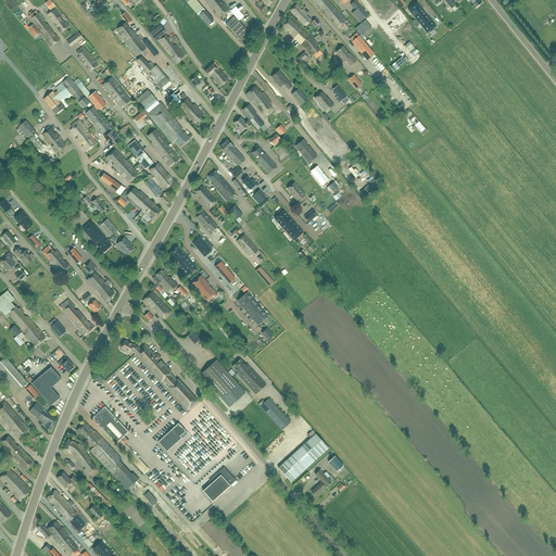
[(206,25),(213,20),(196,0),(191,0),(188,3),(206,25)]
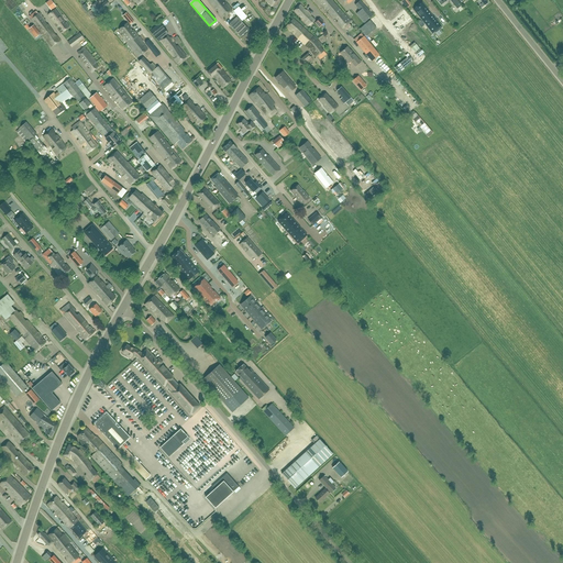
[(232,10),(223,0),(208,0),(218,12),(217,13),(221,19),(232,10)]
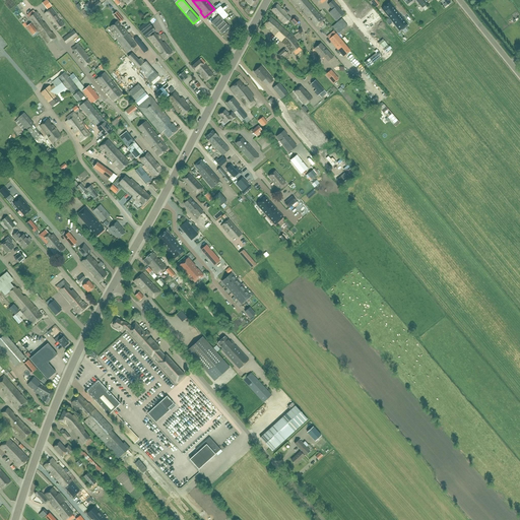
[(323,19),(306,0),(291,0),(296,4),(297,4),(303,12),(307,17),(309,16),(312,19),(311,20),(315,26),(316,25),(317,26),(317,25),(319,27),(324,24),(321,21),(323,19)]
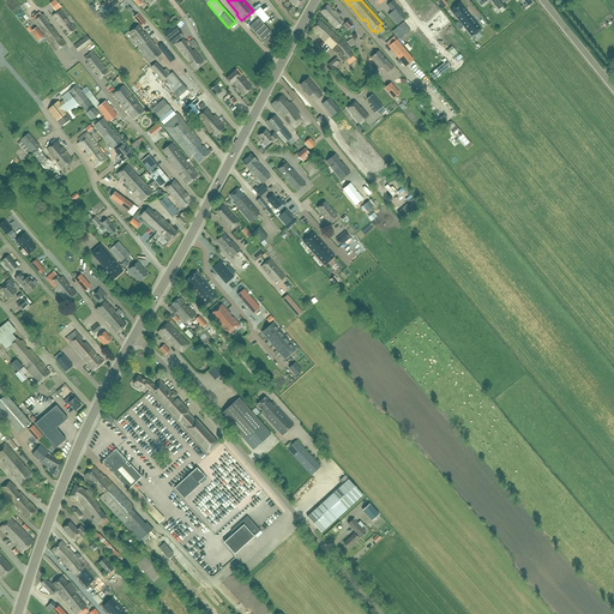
[(397,25),(407,17),(392,0),(392,1),(386,6),(391,12),(387,14),(397,25)]
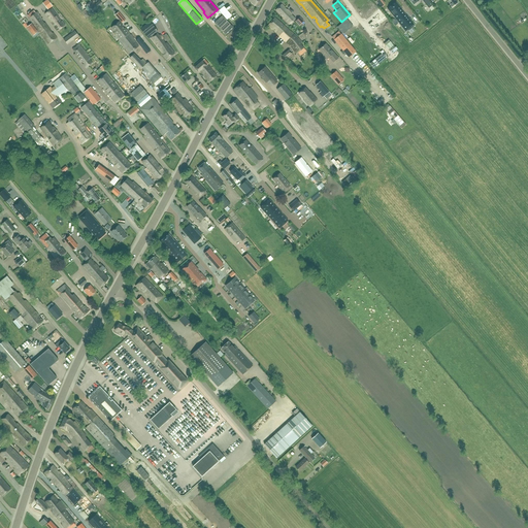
[(367,0),(359,7),(368,18),(376,10),(367,0)]
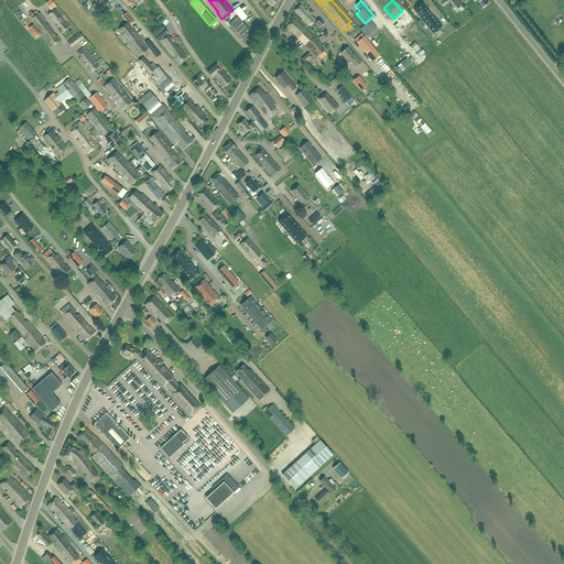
[(456,0),(454,0),(452,2),(458,9),(462,7),(456,0)]
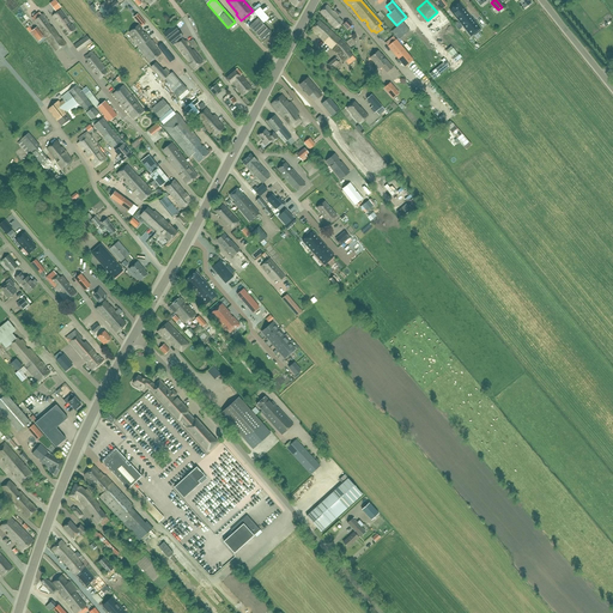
[(99,6),(101,7),(107,16),(115,8),(111,5),(108,7),(104,2),(99,6)]
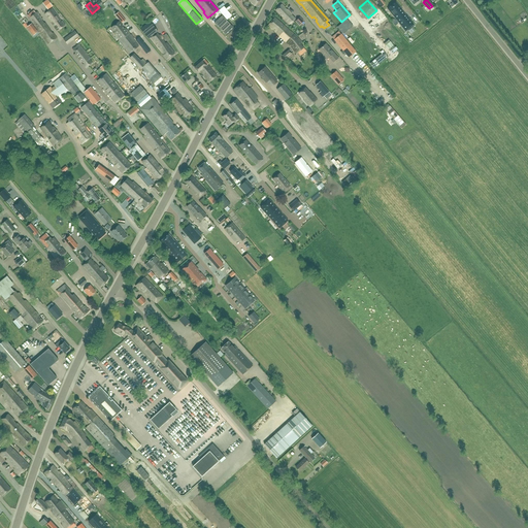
[(396,20),(402,15),(400,12),(402,10),(396,2),(388,9),(396,20)]
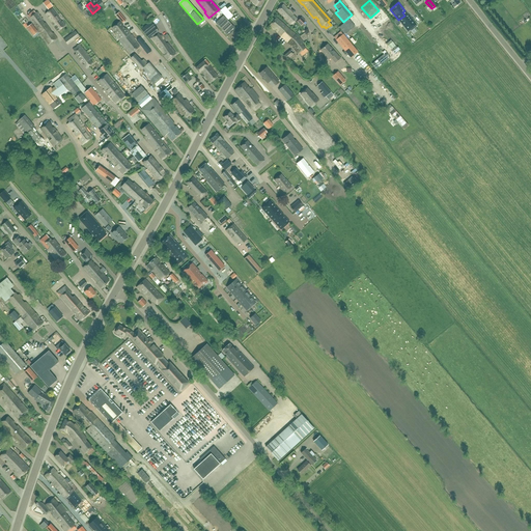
[(287,10),(286,8),(286,7),(283,4),(277,10),(287,21),(288,22),(291,25),(296,20),(292,17),(291,16),(294,14),(289,9),(287,10)]
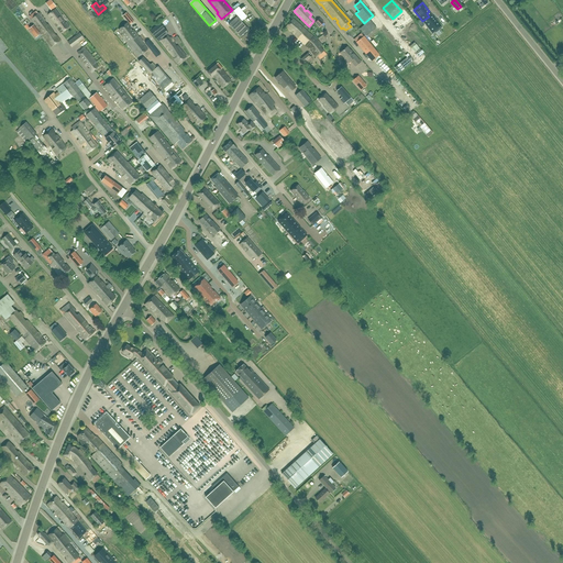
[(242,21),(246,17),(239,8),(233,11),(242,21)]
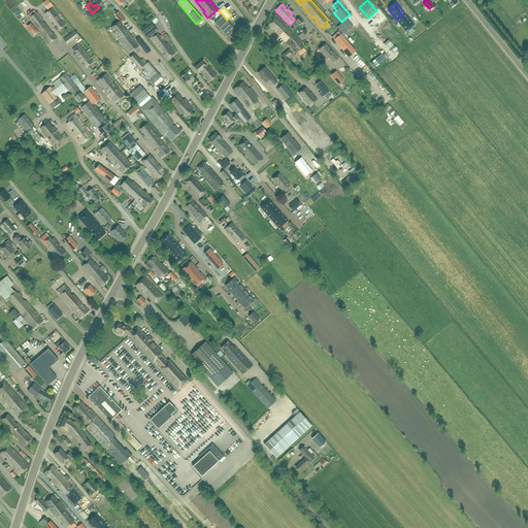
[(62,22),(52,9),(44,14),(48,20),(50,20),(52,22),(51,23),(53,25),(55,27),(54,27),(57,31),(65,25),(62,22)]
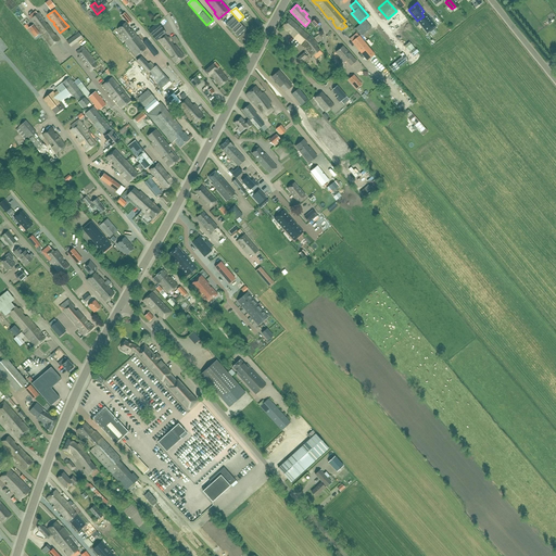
[(38,14),(35,11),(28,16),(30,19),(33,22),(38,28),(45,37),(49,43),(50,47),(60,40),(55,35),(53,33),(47,24),(46,24),(43,21),(45,20),(41,15),(39,13),(38,14)]
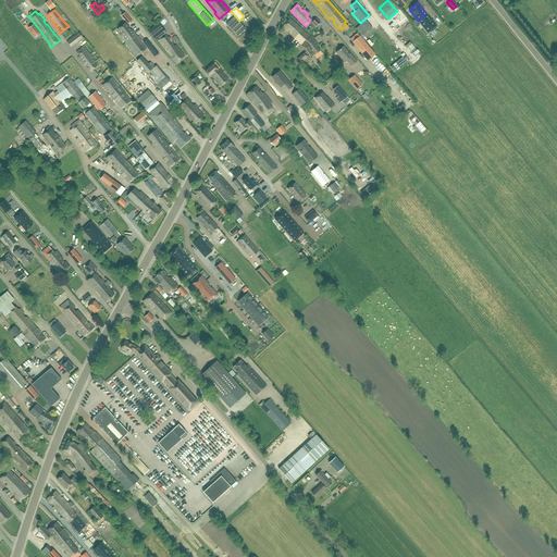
[(121,16),(128,25),(133,22),(125,13),(121,16)]
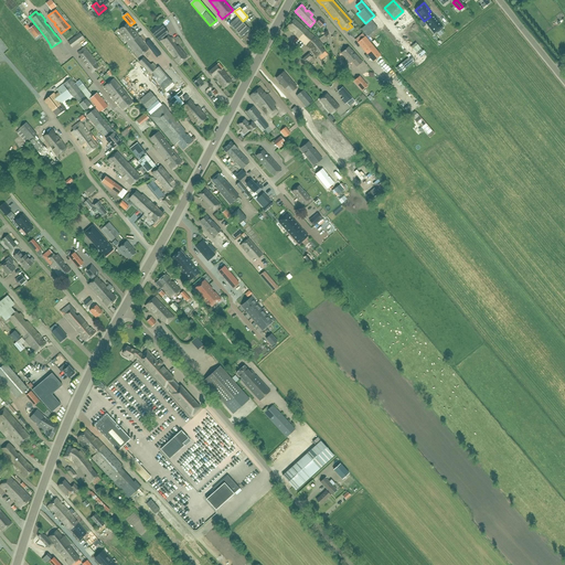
[(433,20),(430,17),(424,21),(434,33),(443,25),(435,18),(433,20)]
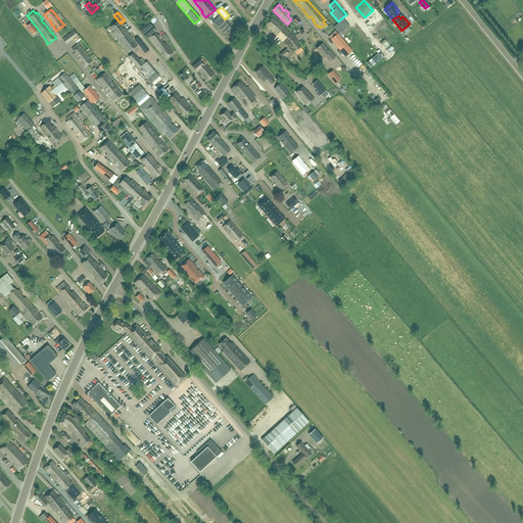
[(281,26),(272,17),(265,26),(269,30),(270,29),(272,31),(272,32),(284,43),(287,45),(288,44),(290,47),(289,48),(294,53),(295,52),(297,55),(303,50),(302,49),(300,48),(301,47),(297,43),(298,42),(291,34),(288,32),(286,31),(281,26)]
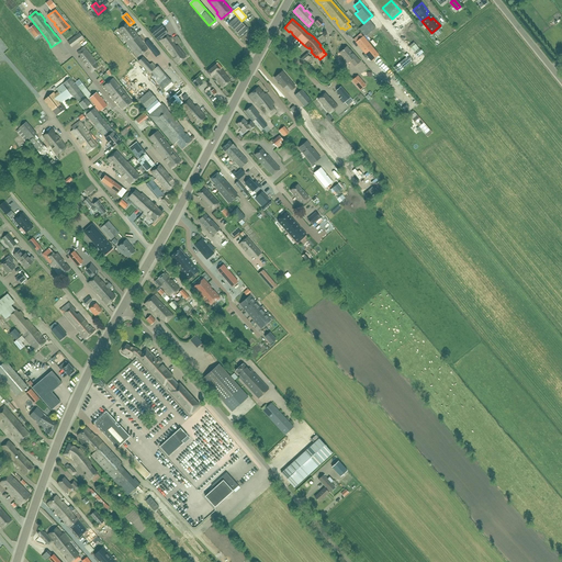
[(127,43),(137,35),(133,31),(127,23),(119,30),(122,35),(127,43)]
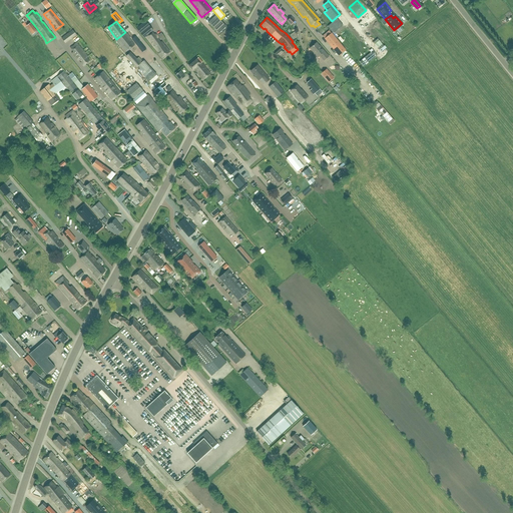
[(143,38),(153,30),(149,26),(145,21),(136,29),(140,33),(143,38)]
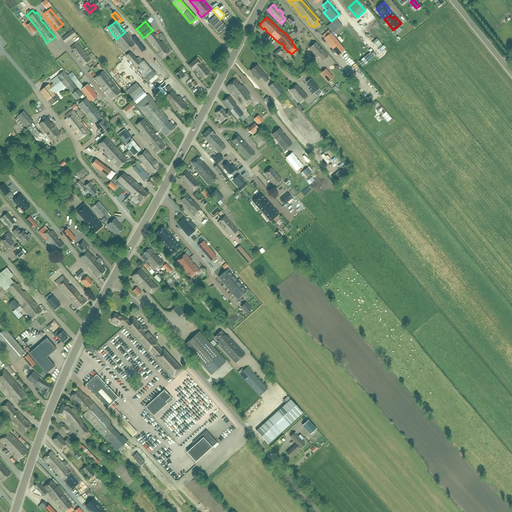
[(37,31),(30,23),(26,26),(32,34),(37,31)]
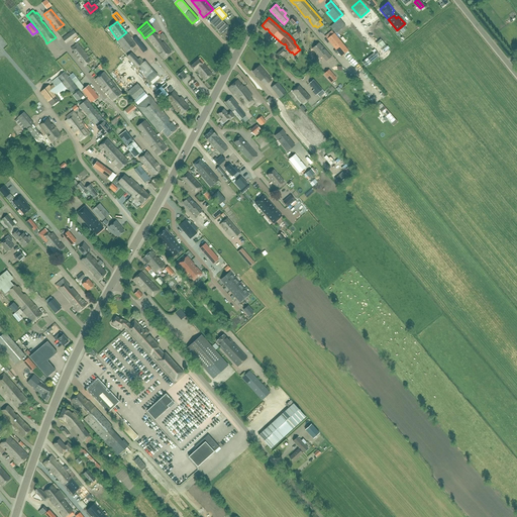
[(350,26),(343,32),(350,41),(358,35),(350,26)]
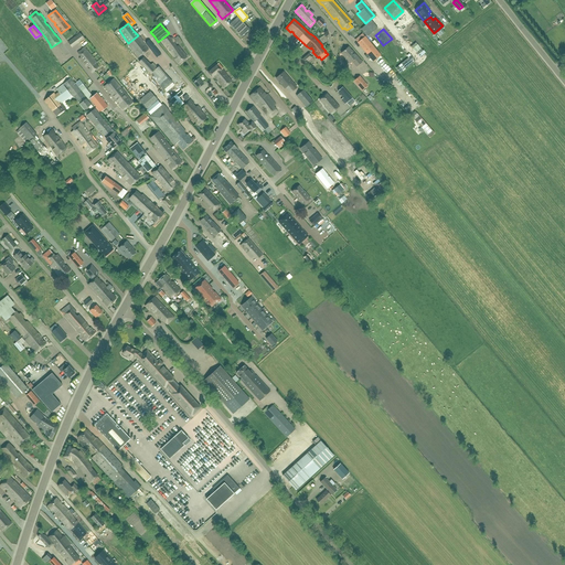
[(71,48),(75,43),(76,44),(77,43),(78,44),(85,39),(81,33),(73,39),(71,36),(66,40),(71,48)]
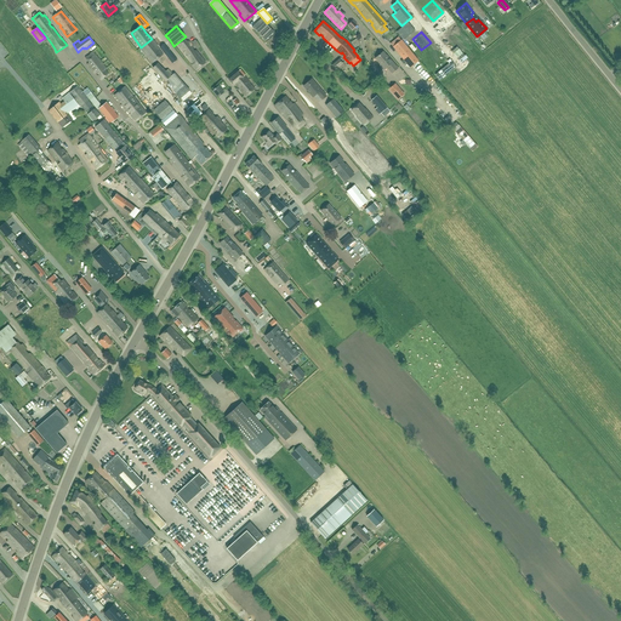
[(153,41),(152,39),(141,47),(153,63),(163,55),(157,47),(158,46),(154,41),(153,41)]
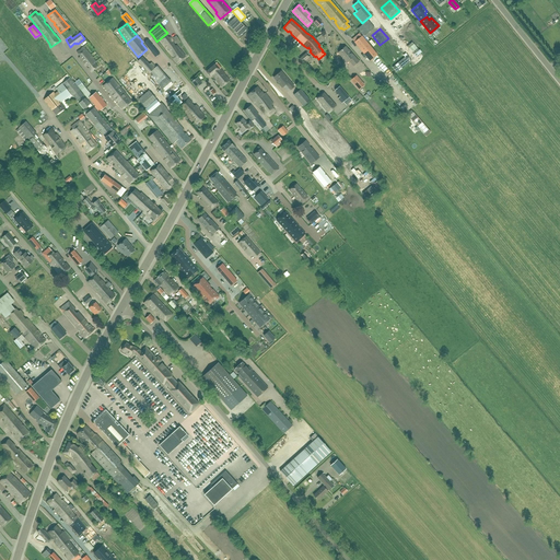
[(170,38),(166,35),(160,41),(171,54),(171,55),(173,58),(172,58),(176,63),(185,56),(177,46),(176,47),(173,44),(174,43),(170,37),(170,38)]
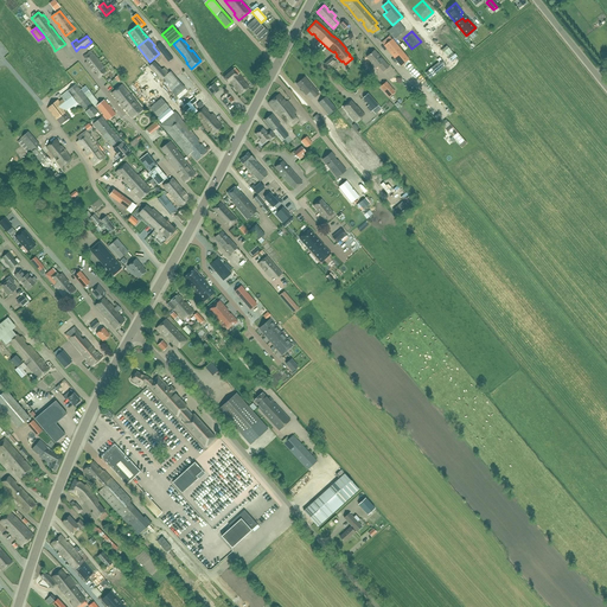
[(433,56),(421,42),(411,49),(420,59),(421,58),(425,63),(433,56)]
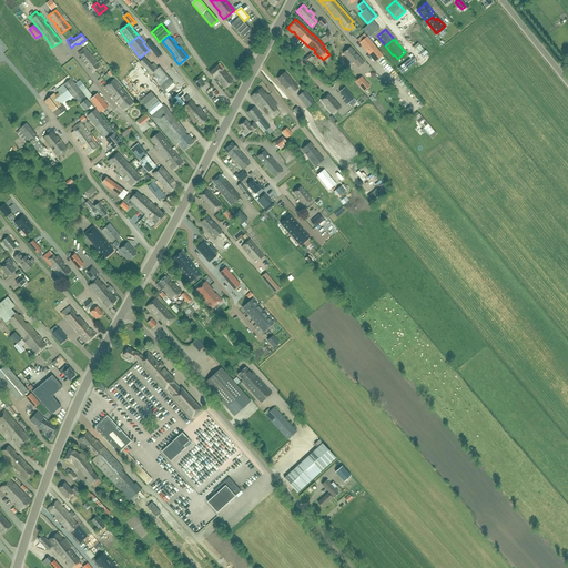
[(158,58),(162,54),(150,40),(146,43),(158,58)]
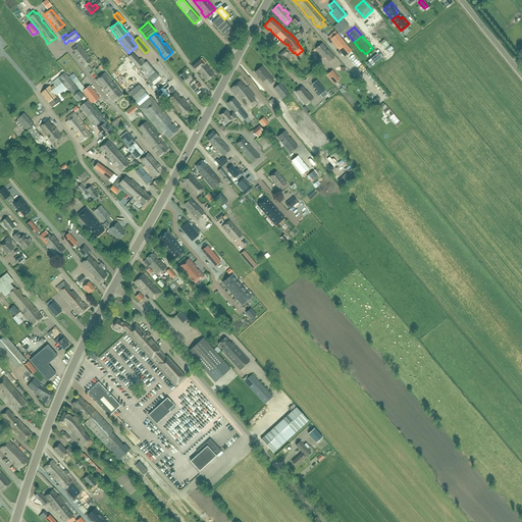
[(336,47),(345,57),(352,51),(344,42),(336,47)]
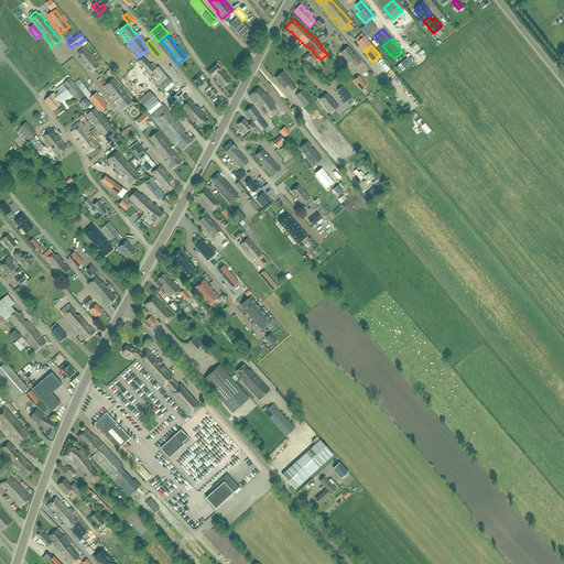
[(98,67),(95,64),(97,63),(91,56),(85,46),(80,50),(77,52),(80,57),(79,58),(85,66),(87,65),(88,68),(87,69),(90,73),(98,67)]
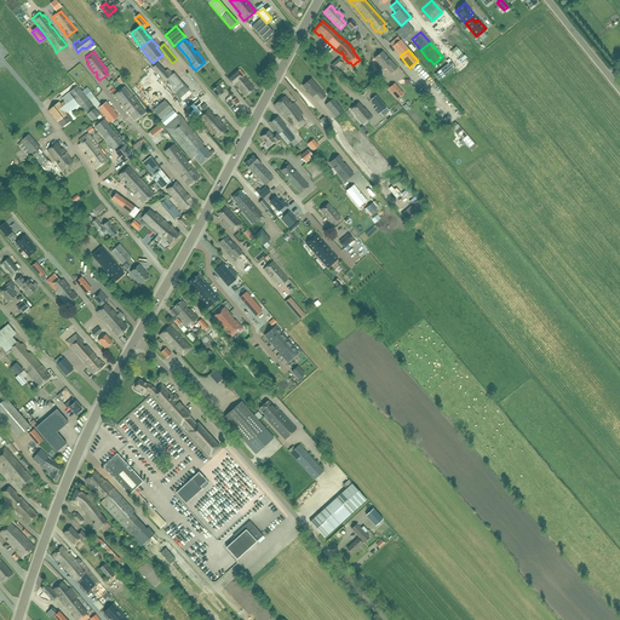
[(386,58),(382,52),(374,58),(379,64),(383,69),(385,67),(391,73),(396,68),(388,58),(386,58)]
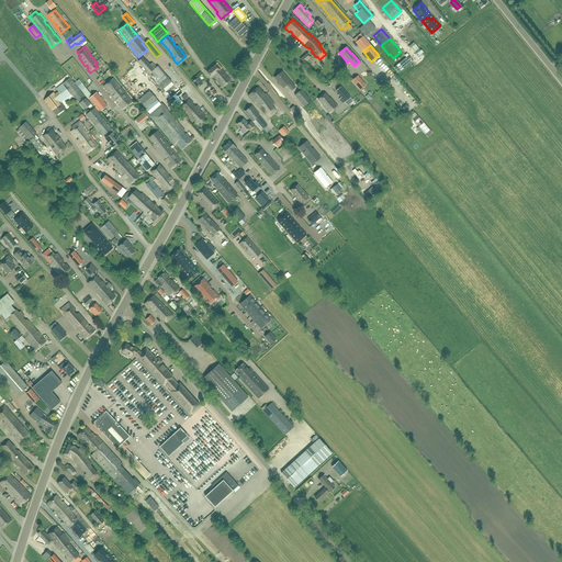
[(311,62),(312,60),(306,54),(300,58),(305,65),(310,60),(311,62)]
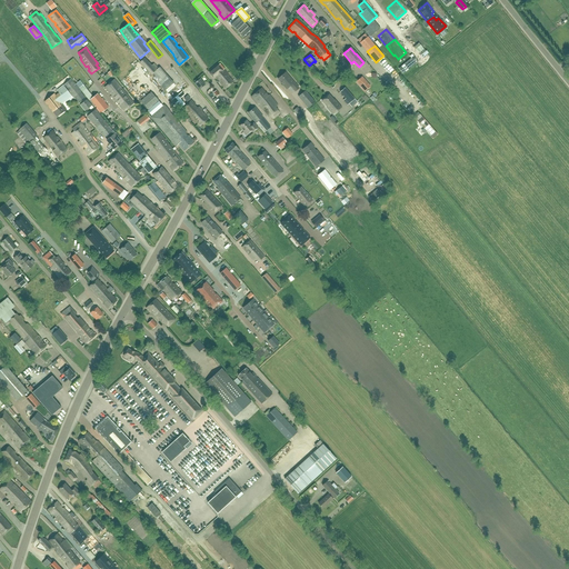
[(145,58),(140,62),(151,75),(158,68),(155,63),(151,66),(145,58)]
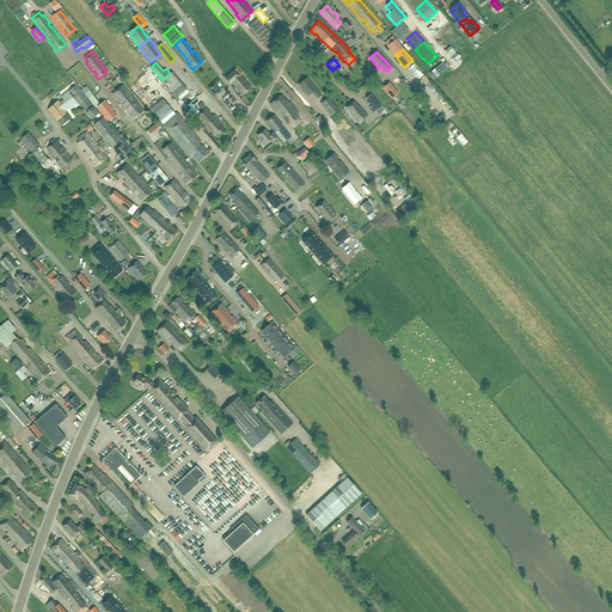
[(237,68),(225,78),(230,85),(232,83),(237,89),(236,89),(242,96),(251,89),(245,81),(245,80),(240,74),(240,73),(237,68)]
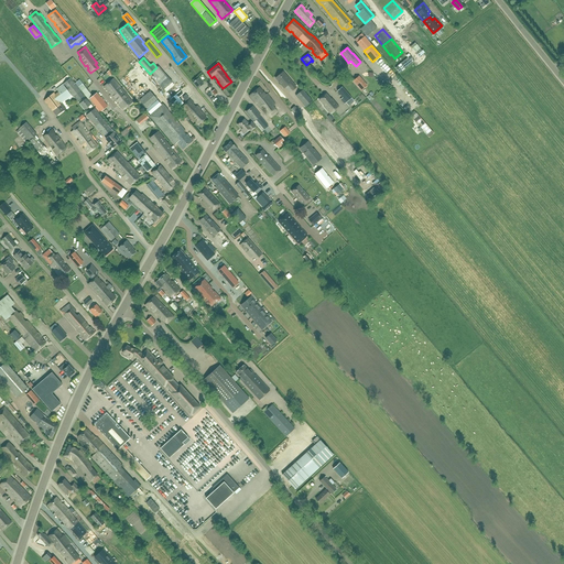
[(296,87),(283,72),(275,78),(284,88),(288,85),(292,90),(296,87)]
